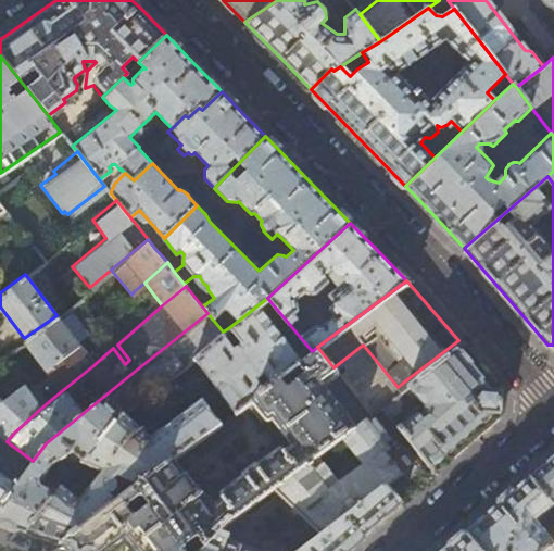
[(112,311),(91,286),(89,287),(57,315),(24,338),(23,339),(43,366),(77,341),(95,327),(112,311)]
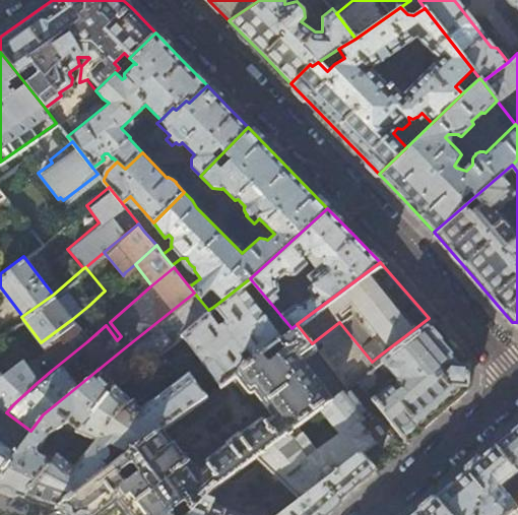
[(137,286),(125,272),(123,275),(105,291),(88,306),(101,319),(137,286)]
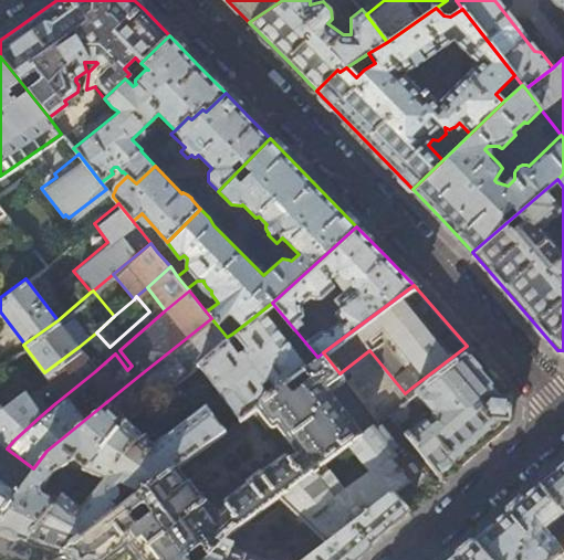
[(262,310),(232,334),(241,345),(233,350),(225,339),(196,361),(237,416),(241,414),(257,403),(267,395),(259,384),(267,378),(275,389),(304,367),(262,310)]
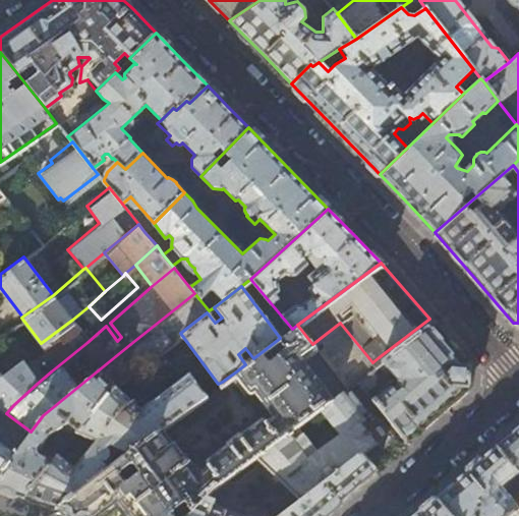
[(207,312),(209,310),(194,293),(130,344),(143,360),(180,333),(207,312)]
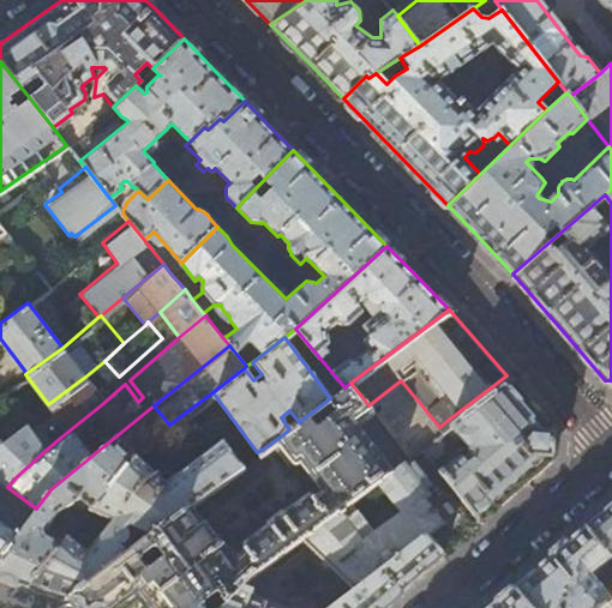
[(507,375),(447,421),(463,443),(467,443),(466,444),(466,446),(466,449),(467,451),(467,452),(462,456),(461,455),(460,453),(457,455),(438,469),(478,517),(509,491),(549,457),(550,426),(507,375)]
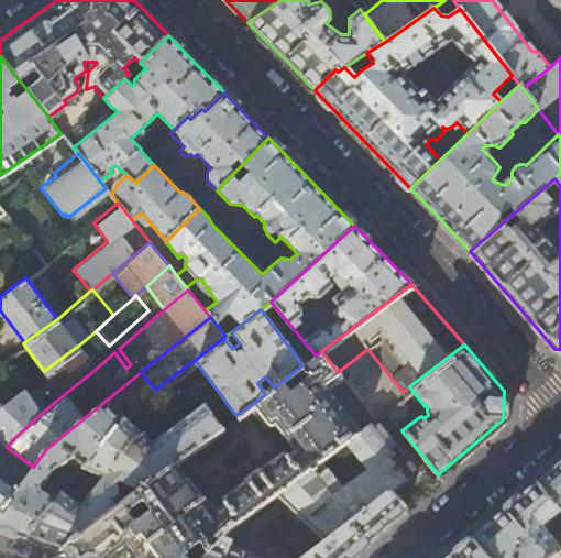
[(95,370),(78,346),(44,371),(59,391),(52,397),(55,402),(95,370)]
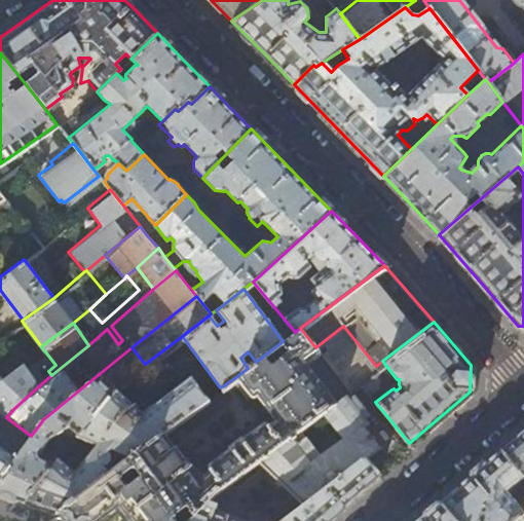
[(4,330),(0,334),(0,360),(23,340),(12,326),(4,330)]
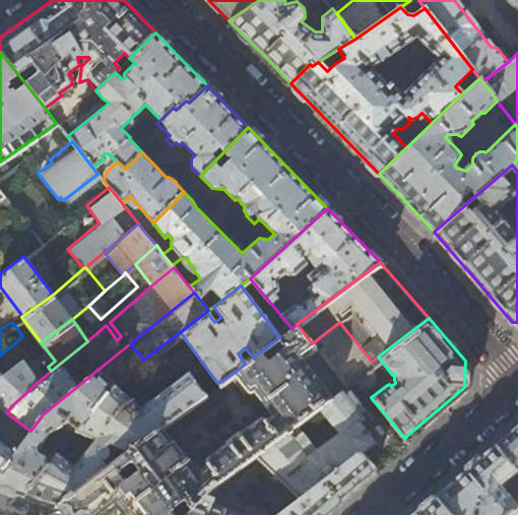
[(297,324),(292,328),(279,337),(253,358),(245,364),(236,371),(249,388),(251,389),(253,388),(272,412),(265,417),(264,415),(263,415),(261,415),(205,456),(204,458),(204,459),(205,460),(206,461),(200,466),(195,460),(190,455),(164,424),(127,452),(108,466),(55,506),(81,514),(183,514),(214,483),(253,453),(294,422),(316,404),(341,385),(312,343),(297,324)]
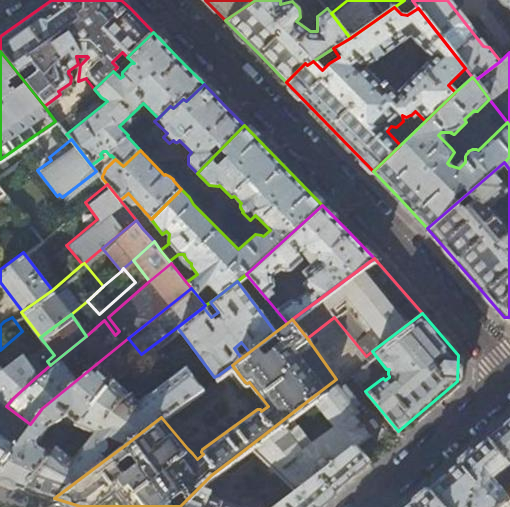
[(119,385),(112,378),(73,424),(92,431),(71,457),(56,445),(21,486),(43,494),(54,498),(106,459),(95,450),(97,450),(98,451),(100,451),(102,450),(103,449),(105,448),(110,438),(125,445),(161,417),(182,402),(201,388),(184,365),(190,360),(177,343),(119,385)]
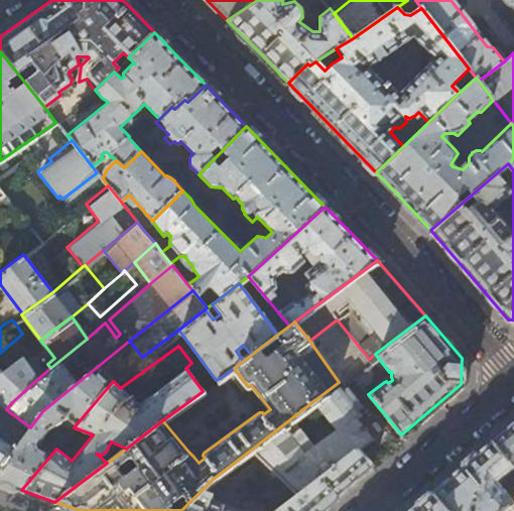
[(19,356),(0,370),(0,404),(6,409),(13,401),(36,380),(19,356)]
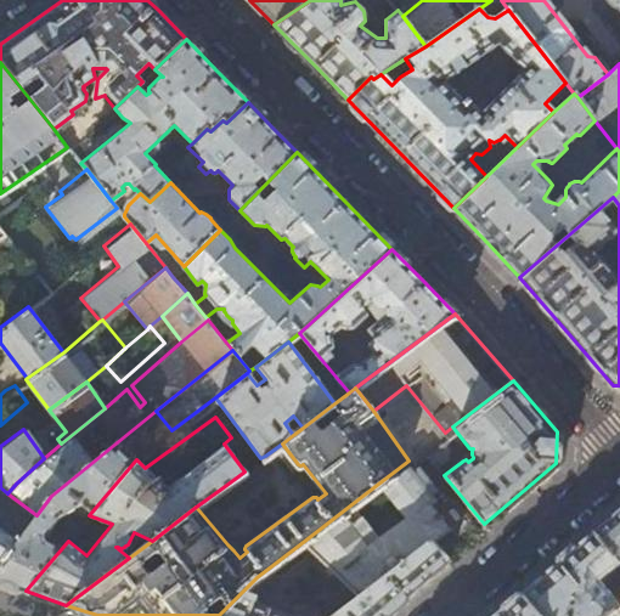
[(37,515),(31,523),(21,536),(17,542),(0,564),(0,582),(6,585),(26,592),(26,591),(68,541),(89,515),(136,459),(141,453),(145,451),(134,438),(123,447),(117,442),(51,496),(37,515)]
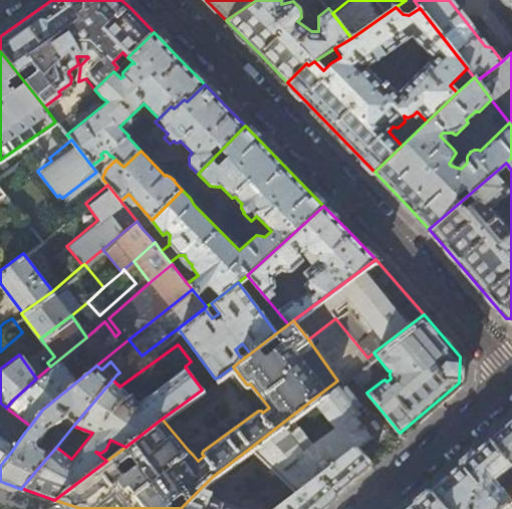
[(368,374),(368,372),(368,371),(368,368),(362,361),(349,371),(359,385),(368,377),(368,374)]
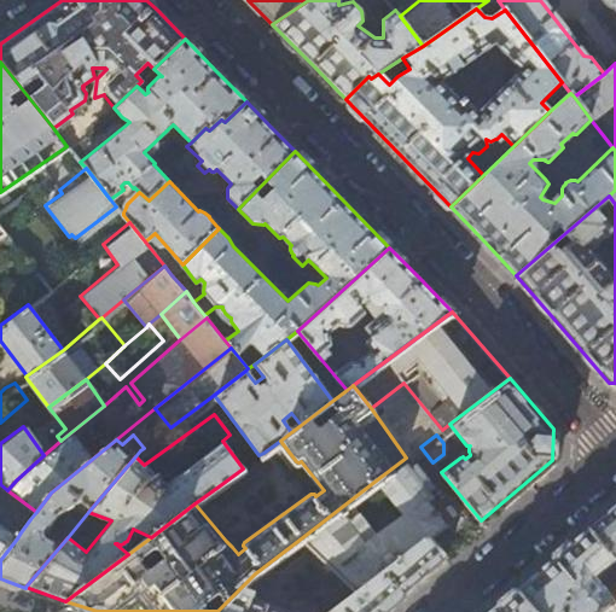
[(271,462),(263,453),(259,455),(243,468),(220,485),(227,495),(271,462)]
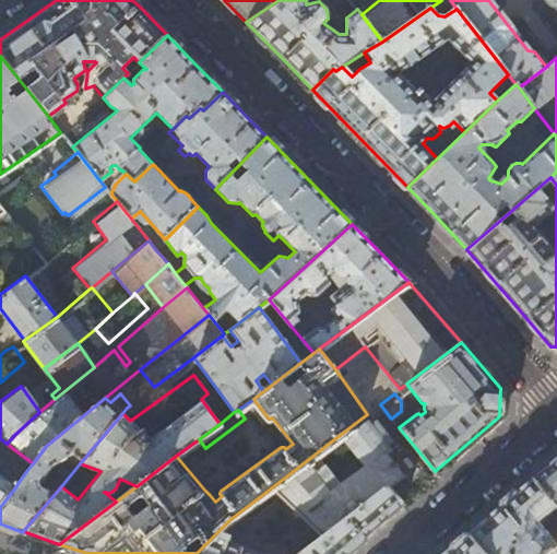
[(369,412),(367,414),(340,435),(362,462),(336,482),(316,454),(272,487),(319,534),(384,483),(400,502),(435,471),(399,427),(398,425),(387,433),(369,412)]
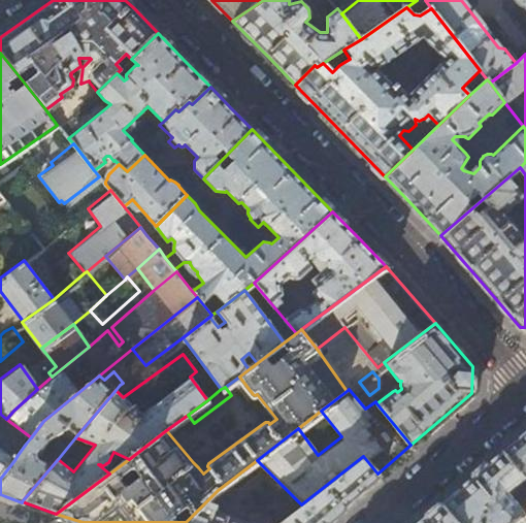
[(525,426),(500,450),(523,476),(525,472),(525,426)]
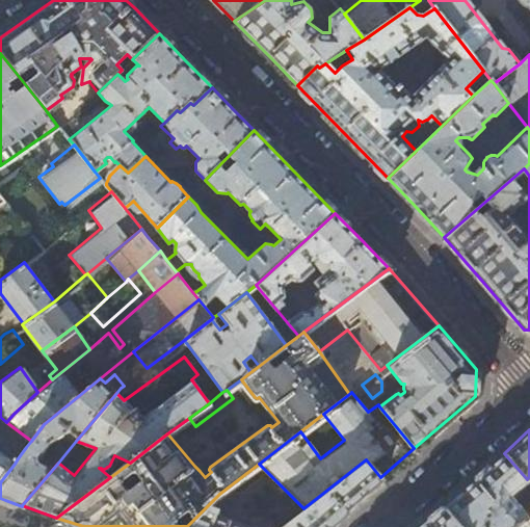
[(0,482),(15,464),(0,452),(9,440),(0,433),(0,482)]
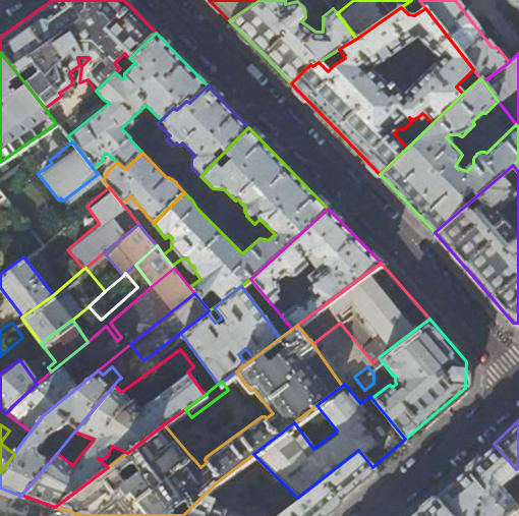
[(17,449),(25,438),(16,432),(8,442),(17,449)]
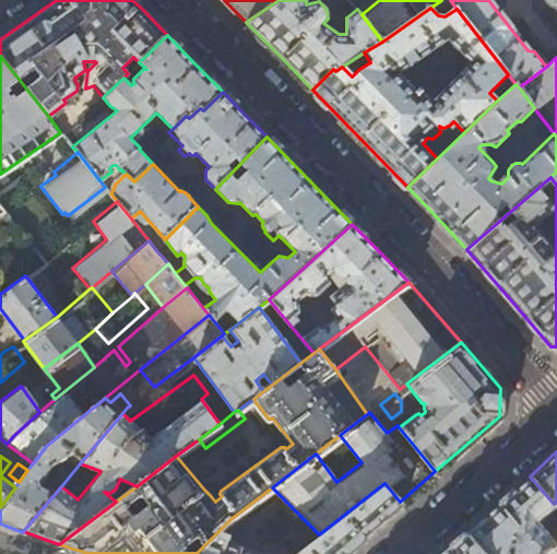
[(536,519),(554,504),(530,476),(439,553),(540,553),(556,543),(536,519)]
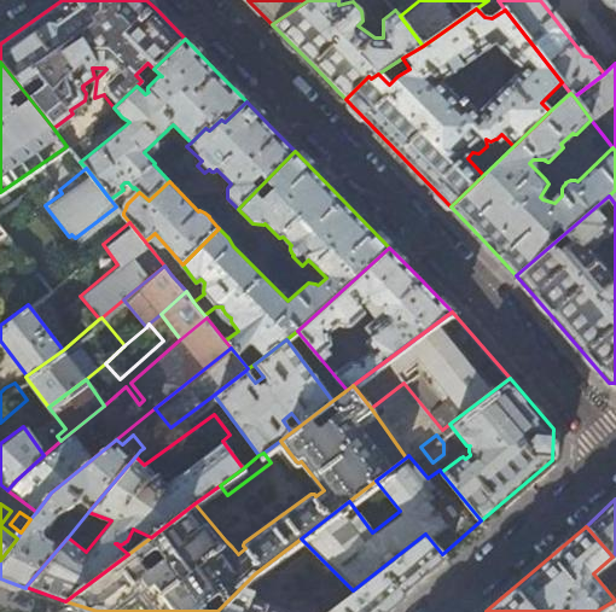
[(375,611),(442,554),(425,534),(353,590),(329,610),(325,611),(375,611)]
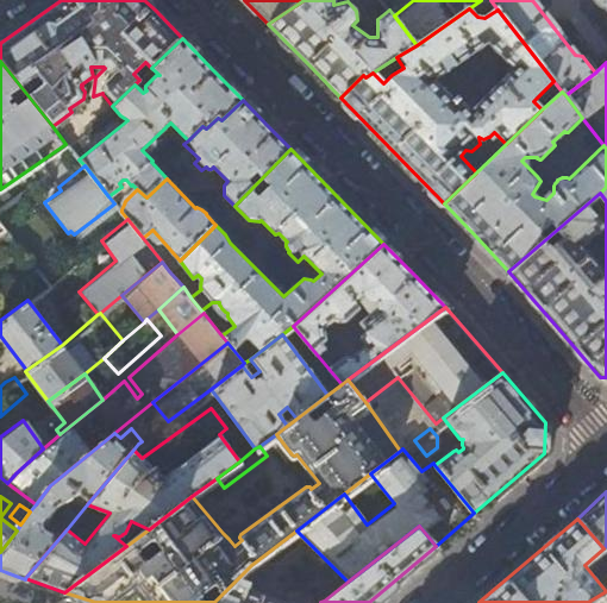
[(255,570),(251,565),(214,602),(320,602),(324,601),(288,586),(285,590),(281,598),(245,586),(255,570)]
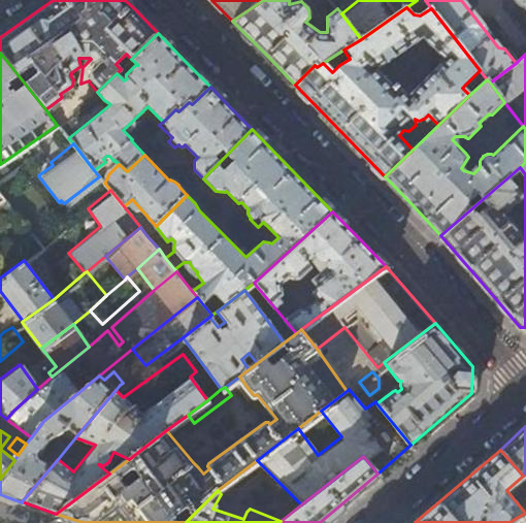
[(525,522),(525,511),(525,513),(510,522),(525,522)]
